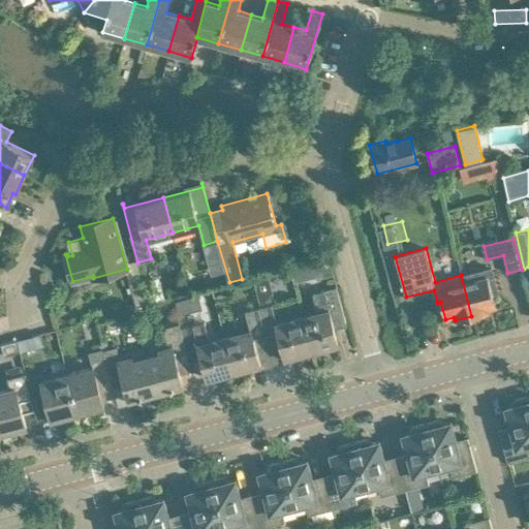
[(499,292),(493,267),(461,275),(471,316),(488,312),(488,310),(495,308),(492,294),(499,292)]
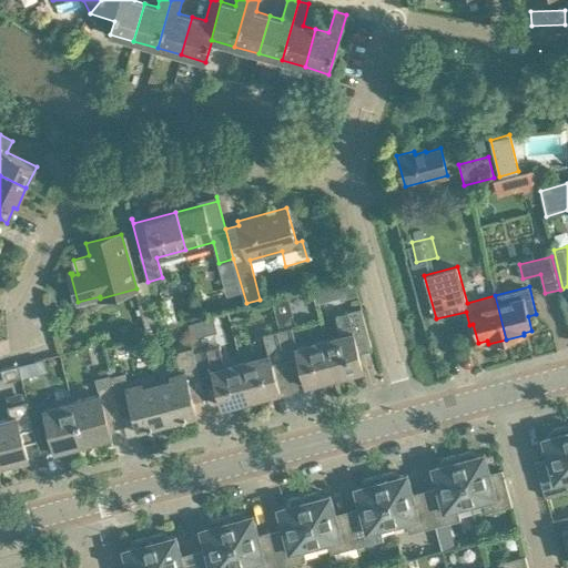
[(160,325),(153,298),(139,302),(146,328),(160,325)]
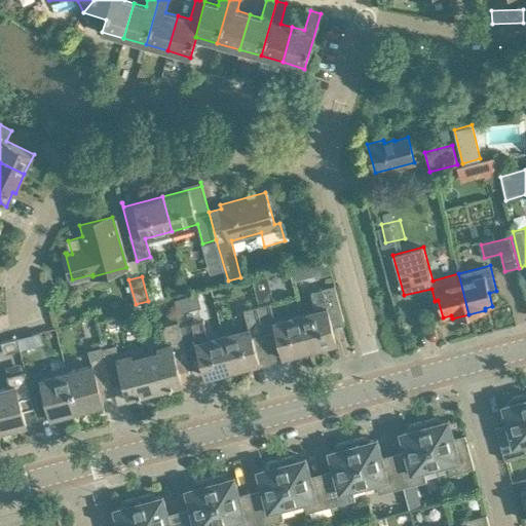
[(341,313),(342,313),(334,285),(310,291),(315,310),(300,314),(309,349),(337,342),(329,312),(339,309),(341,313)]
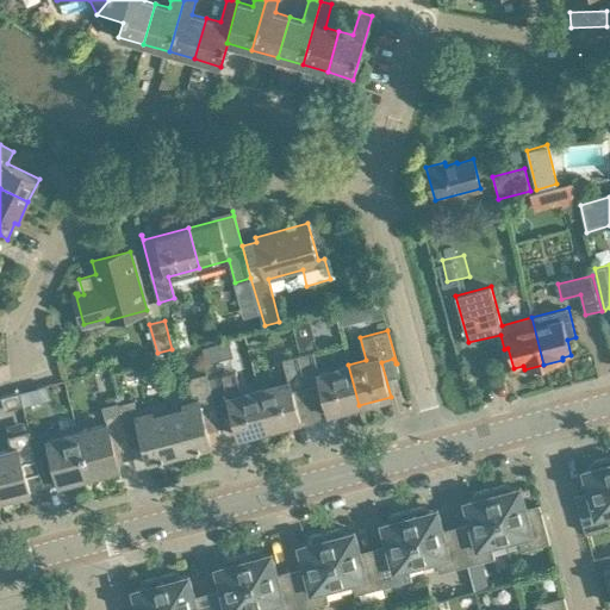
[(359,405),(348,365),(318,372),(313,350),(297,354),(313,417),(340,410),(359,405)]
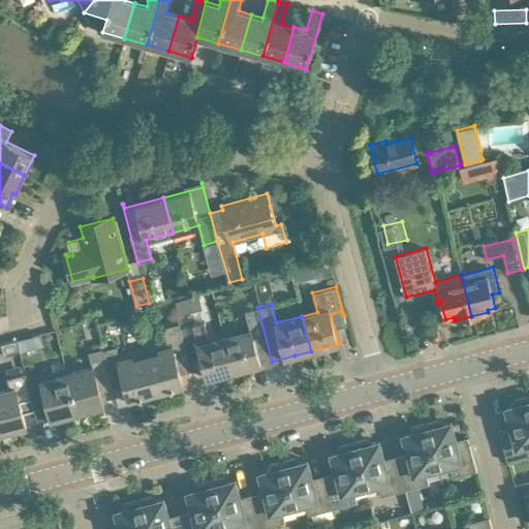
[(272,362),(257,307),(245,311),(250,330),(224,337),(234,372),(250,368),(272,362)]
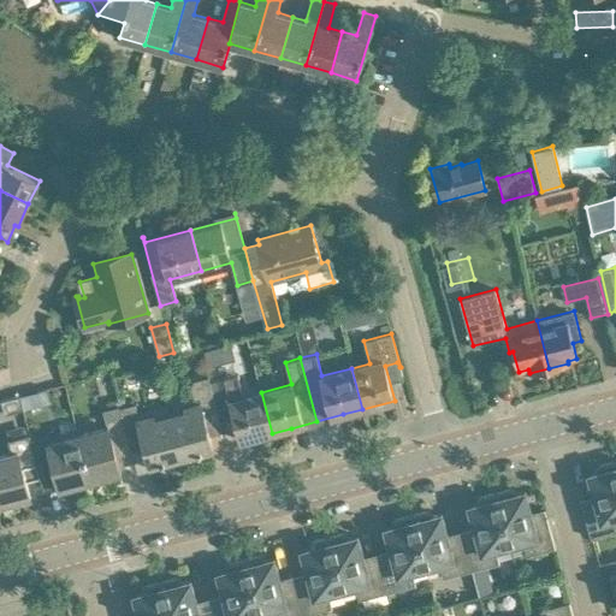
[(272,433),(261,392),(243,397),(237,374),(209,381),(217,410),(218,409),(231,407),(241,442),(272,433)]
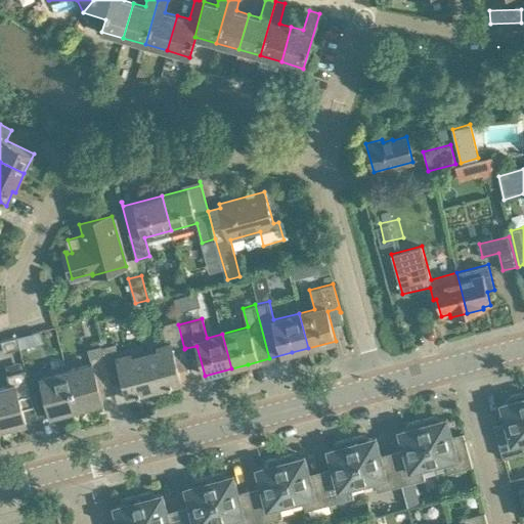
[(175,361),(187,358),(185,352),(186,352),(185,348),(184,349),(178,324),(177,320),(166,323),(163,328),(167,341),(155,344),(156,349),(144,353),(154,389),(181,382),(175,361)]
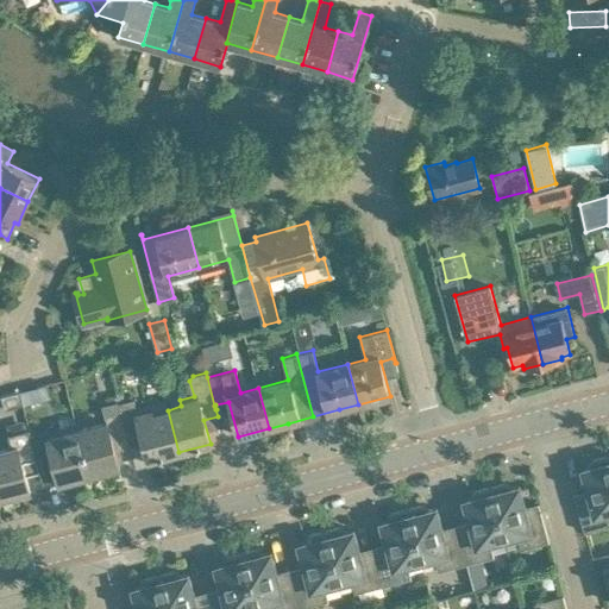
[(20,391),(2,396),(5,409),(23,405),(20,391)]
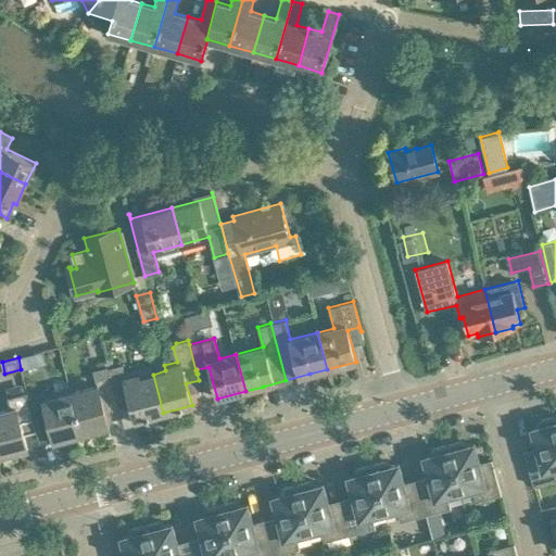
[(163,413),(153,375),(150,366),(137,369),(137,370),(125,374),(123,365),(110,368),(111,376),(110,377),(117,407),(118,406),(121,406),(119,400),(129,396),(136,420),(163,413)]
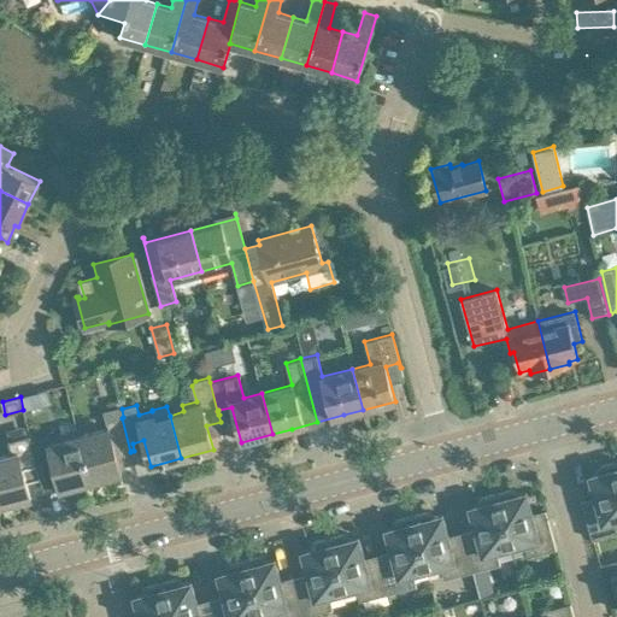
[(130,452),(122,418),(123,417),(122,409),(105,412),(109,428),(78,436),(90,482),(93,481),(94,485),(109,481),(109,477),(122,474),(118,458),(133,453),(131,451),(130,452)]
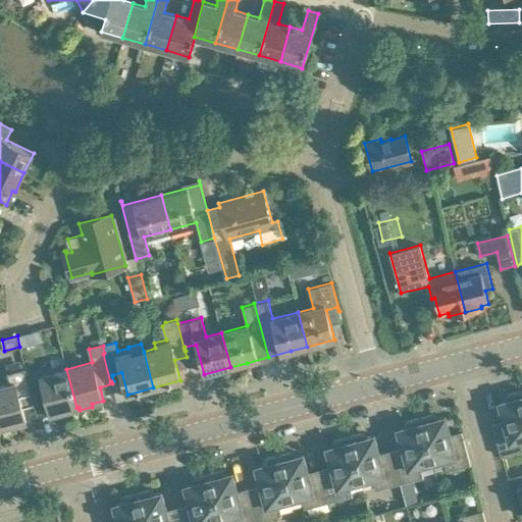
[(27,374),(28,373),(25,368),(6,373),(8,383),(0,385),(0,427),(25,421),(23,412),(36,409),(35,404),(27,374)]
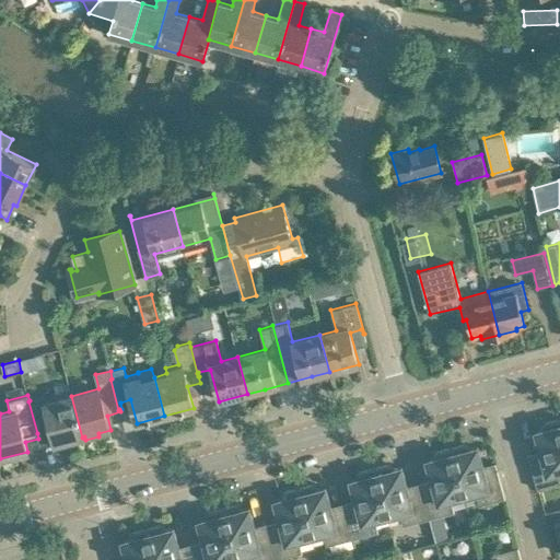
[(82,438),(71,396),(47,403),(46,397),(30,400),(28,401),(37,433),(38,439),(39,444),(54,441),(55,445),(67,442),(68,444),(81,441),(81,438),(82,438)]
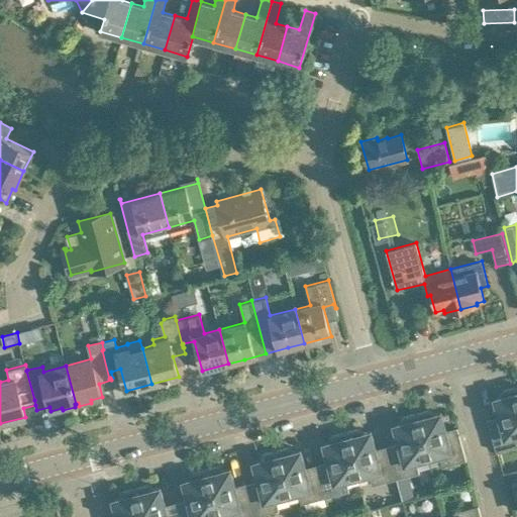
[(516,433),(516,389),(516,387),(501,391),(502,396),(494,398),(501,422),(489,425),(496,451),(516,445),(516,435),(516,434),(516,433)]
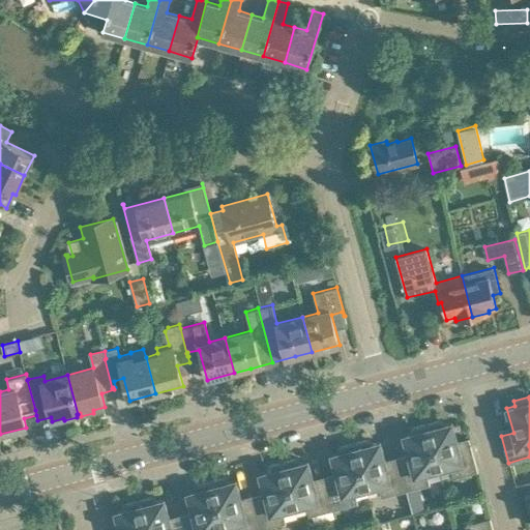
[(442,419),(427,423),(438,469),(450,466),(453,477),(477,471),(470,444),(459,447),(451,422),(443,424),(442,419)]
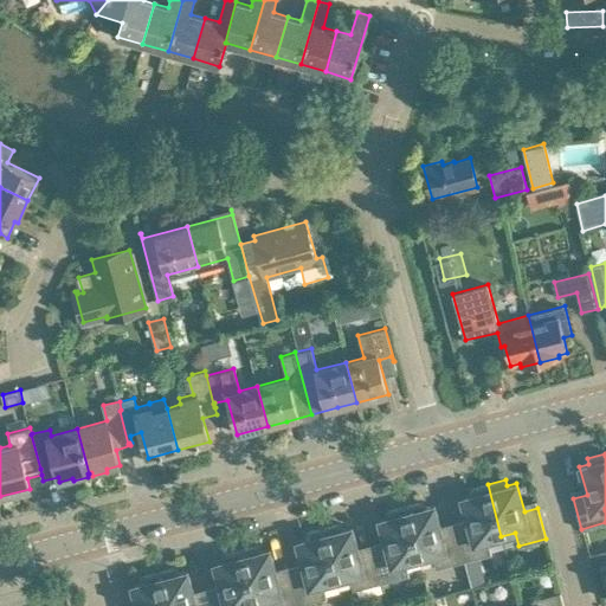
[(501,536),(488,484),(469,489),(471,495),(462,498),(469,526),(456,530),(464,561),(491,553),(488,540),(501,536)]
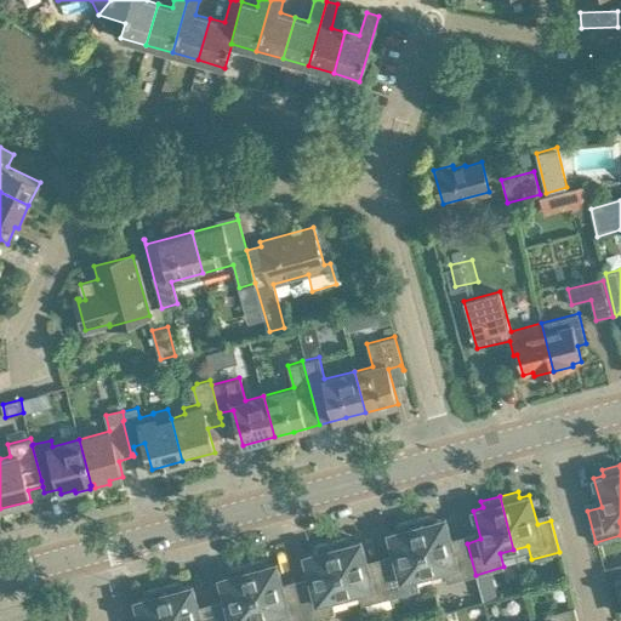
[(433,513),(415,519),(429,573),(443,569),(446,582),(476,575),(467,543),(453,547),(445,518),(436,520),(433,513)]
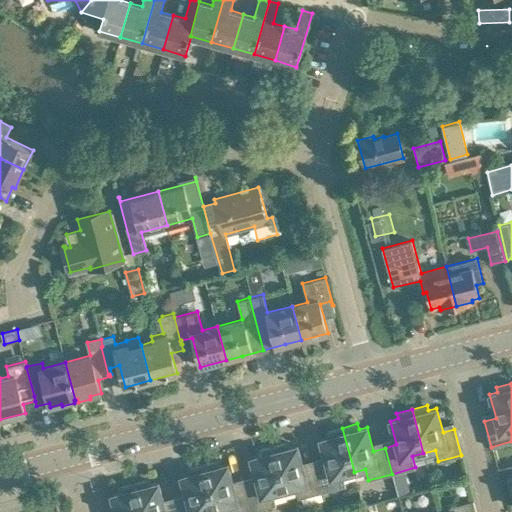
[(354,472),(342,428),(327,432),(328,437),(320,439),(327,463),(315,466),(322,492),(345,486),(342,475),(354,472)]
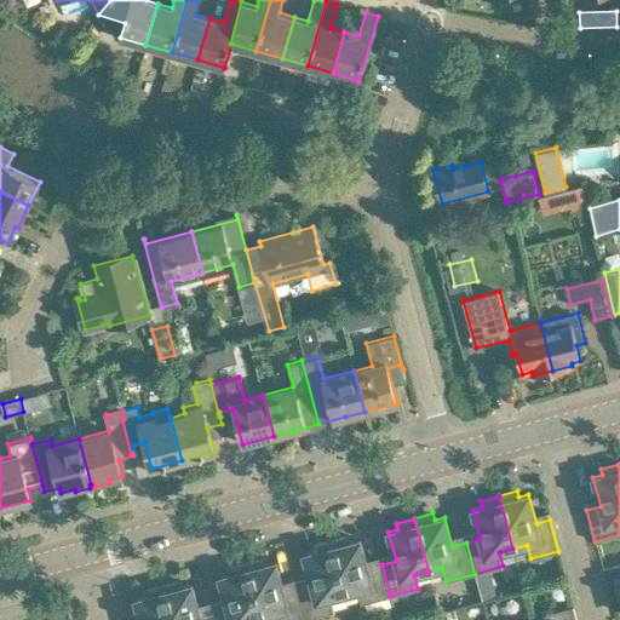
[(349,535),(329,540),(344,593),(359,590),(362,603),(390,596),(382,564),(367,568),(360,539),(350,541),(349,535)]
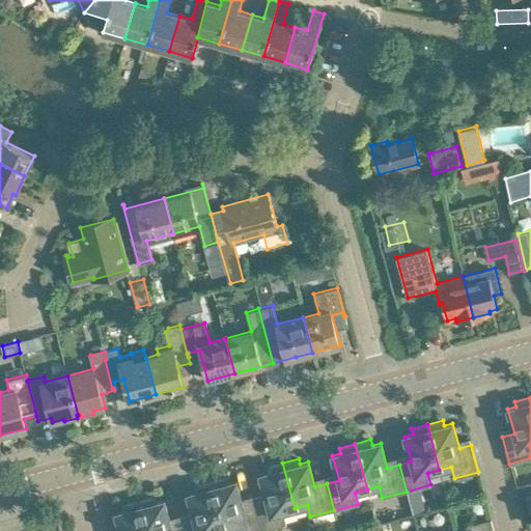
[(295,508),(282,463),(267,467),(269,472),(260,475),(267,499),(253,503),(260,530),(286,524),(283,511),(295,508)]
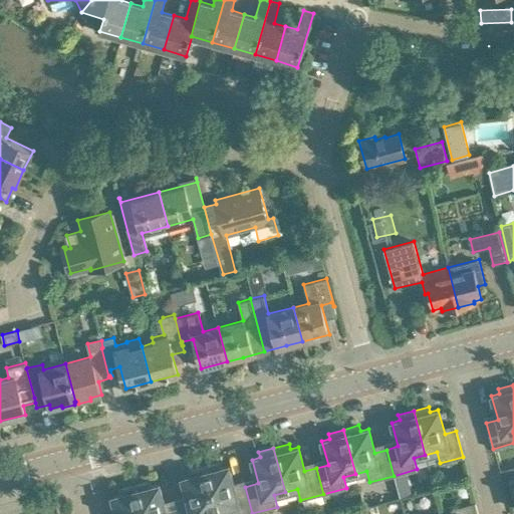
[(219,462),(204,466),(216,511),(227,508),(228,513),(248,513),(252,513),(245,487),(235,489),(229,466),(221,468),(219,462)]
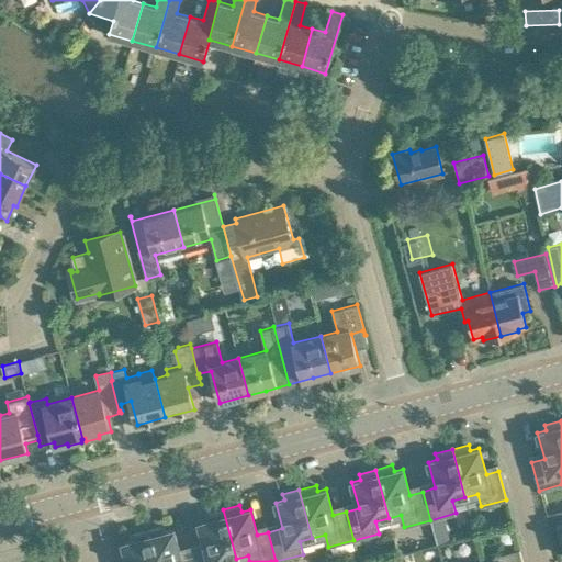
[(236,559),(223,509),(206,515),(208,520),(199,523),(205,549),(192,552),(194,561),(223,561),(236,559)]
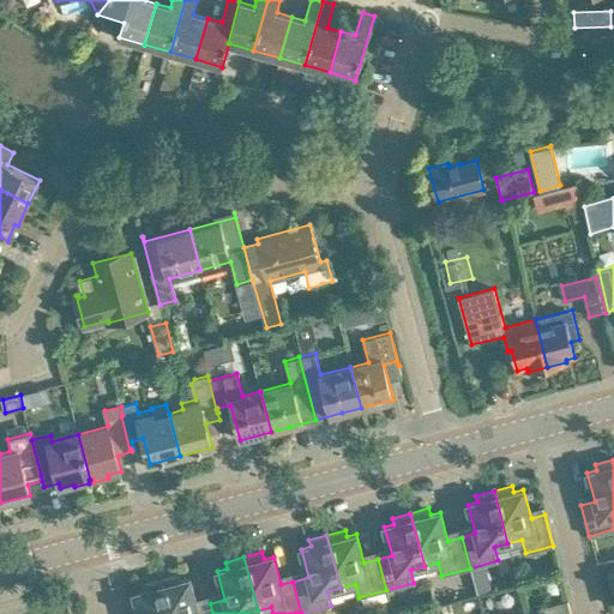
[(179,575),(160,579),(169,613),(212,613),(210,603),(197,607),(190,578),(180,581),(179,575)]
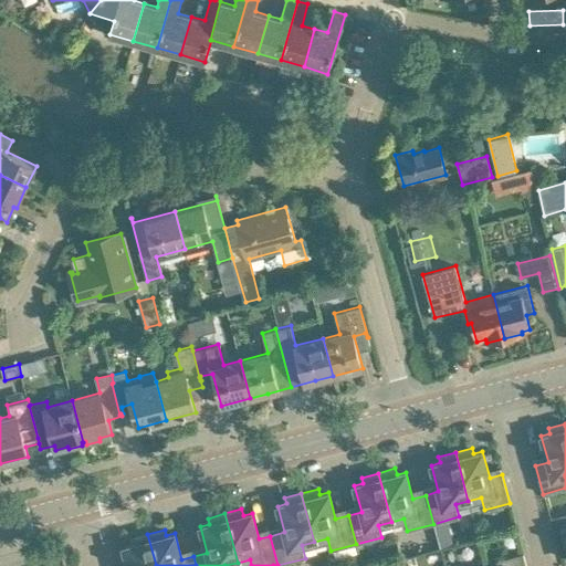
[(156,565),(147,534),(130,538),(132,544),(124,547),(128,565),(156,565)]
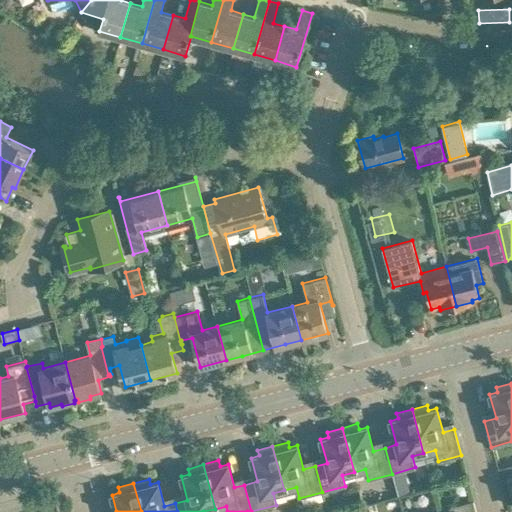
[(476,511),(473,500),(449,507),(450,511),(476,511)]
